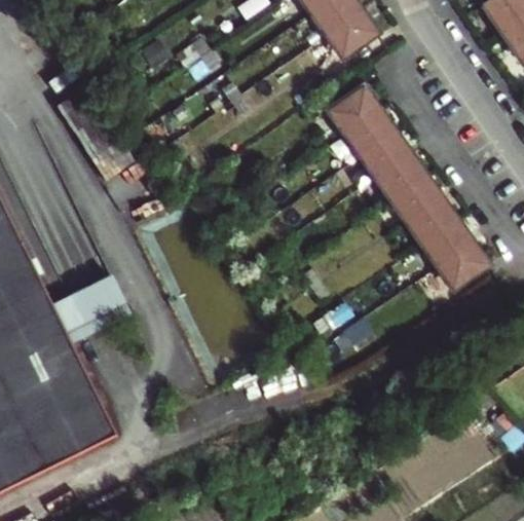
[(361,8),(354,0),(323,0),(309,9),(292,22),(308,45),(326,33),(361,8)]
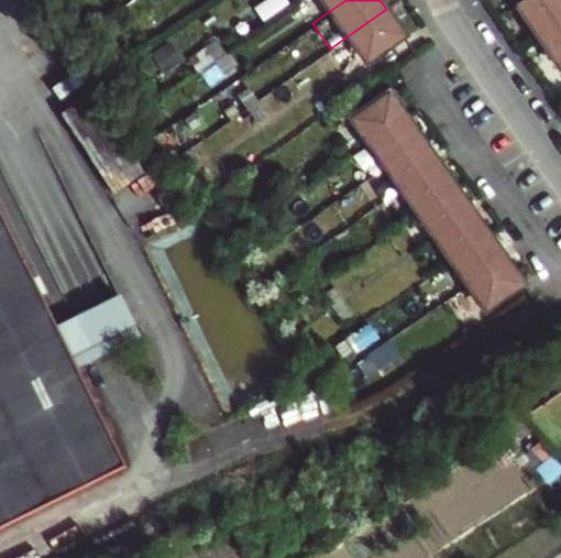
[(325,0),(331,10),(345,0),(325,0)]
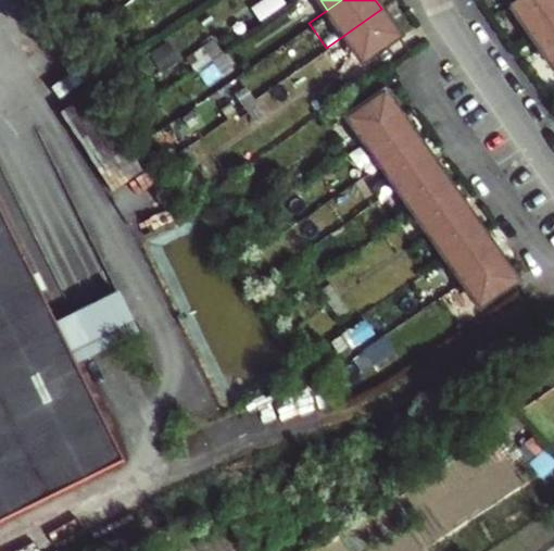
[(530,30),(553,13),(553,0),(510,0),(530,30)]
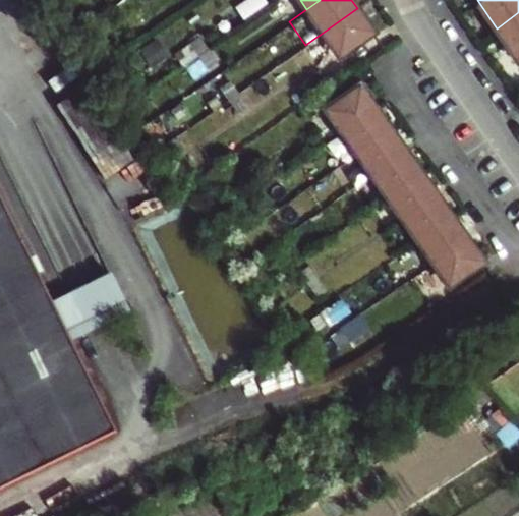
[(357,8),(323,33),(336,53),(372,29),(357,8)]
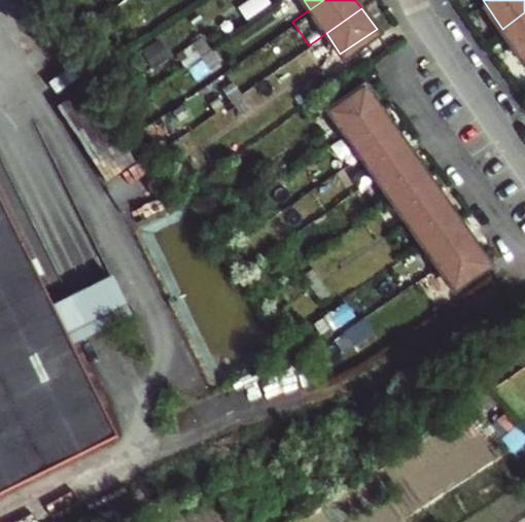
[(524,12),(502,29),(523,58),(524,56),(524,12)]
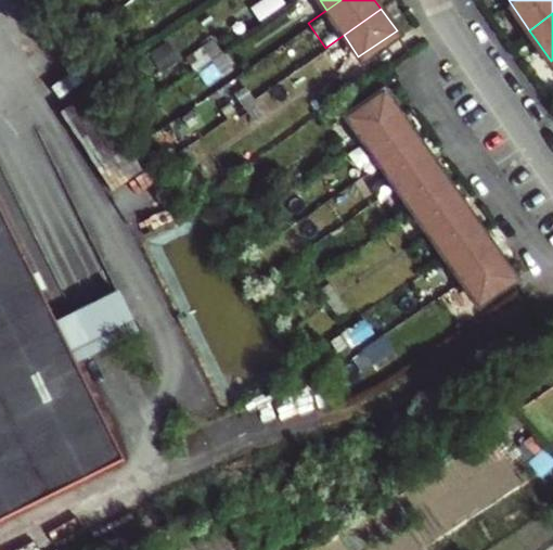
[(213,37),(203,43),(213,56),(222,50),(213,37)]
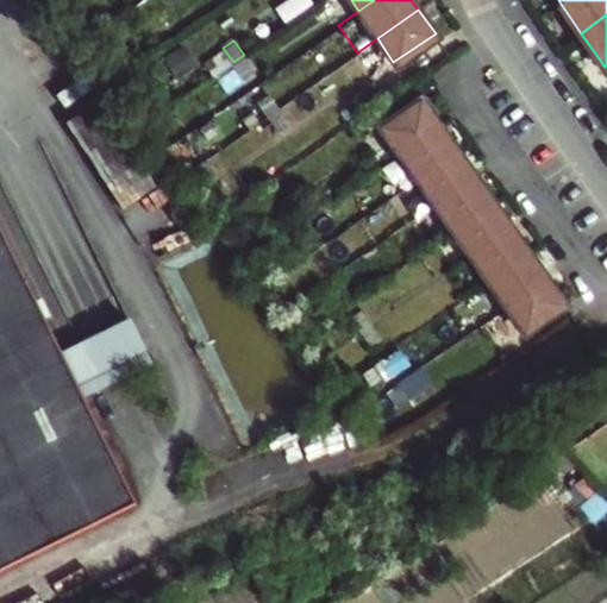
[(244,55),(233,62),(244,77),(255,69),(244,55)]
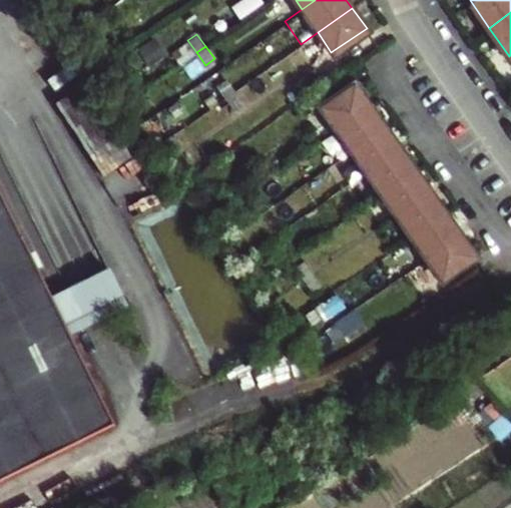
[(226,96),(235,90),(227,78),(218,84),(226,96)]
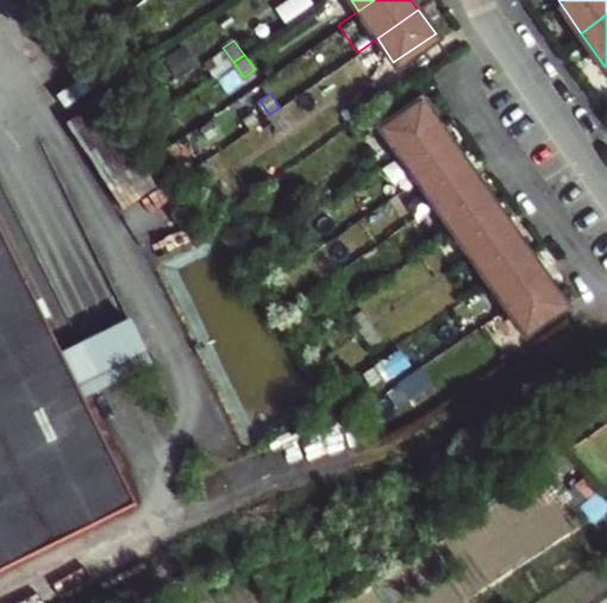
[(400,151),(439,124),(421,98),(382,125),(400,151)]
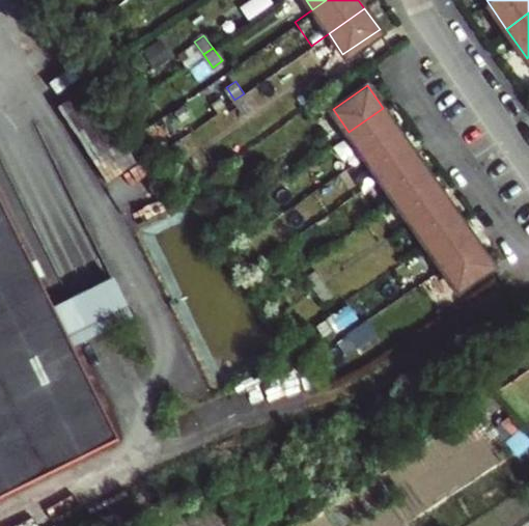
[(78,88),(59,104),(99,153),(119,135),(107,120),(105,121),(78,88)]
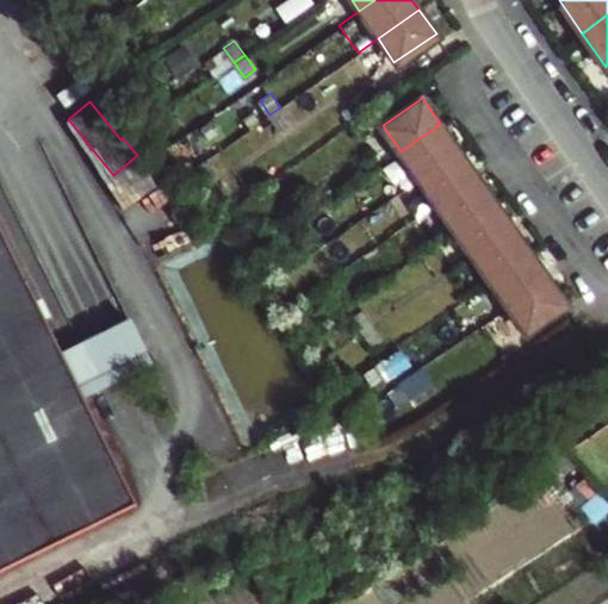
[(280,107),(270,114),(280,129),(291,122),(280,107)]
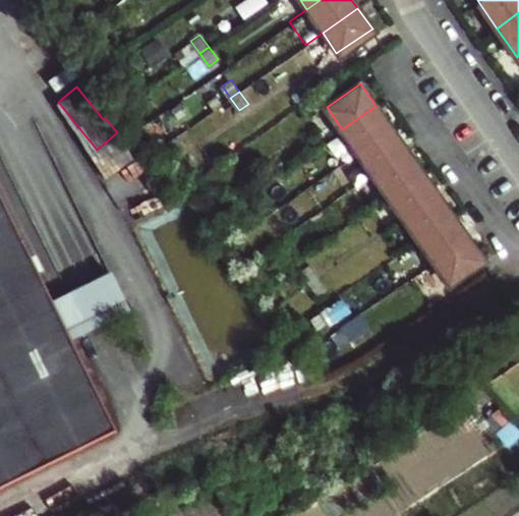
[(342,129),(357,151),(391,127),(376,106),(342,129)]
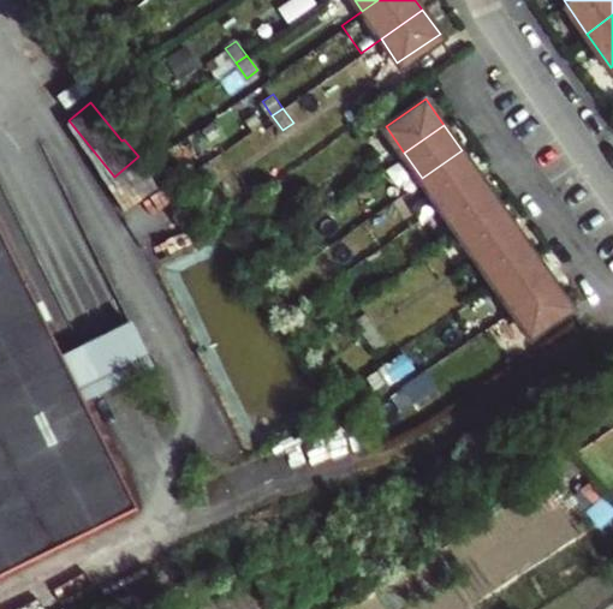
[(439,203),(478,175),(462,150),(422,178),(439,203)]
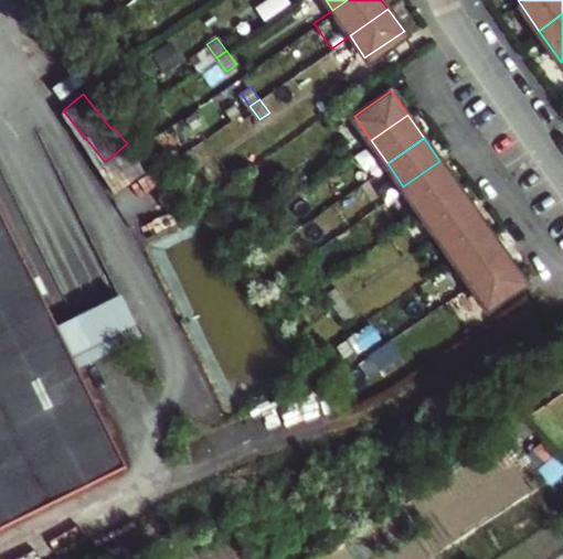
[(403,186),(421,211),(457,185),(439,161),(403,186)]
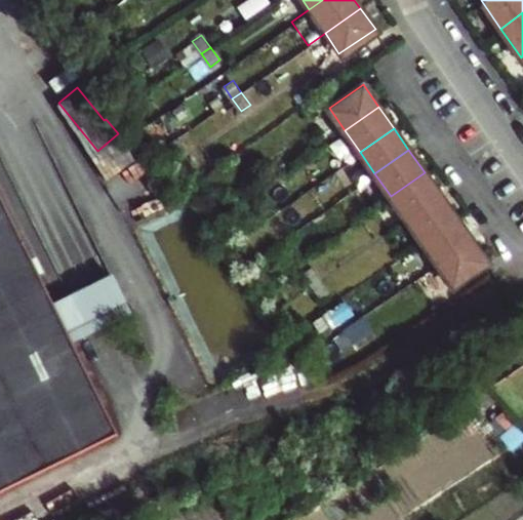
[(406,218),(440,194),(425,172),(391,196),(406,218)]
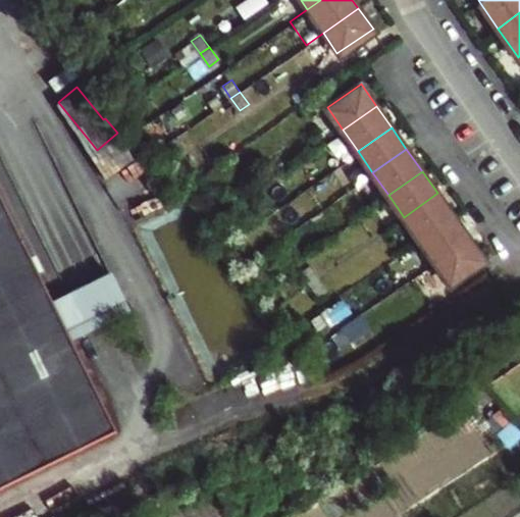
[(250,177),(241,184),(249,195),(258,189),(250,177)]
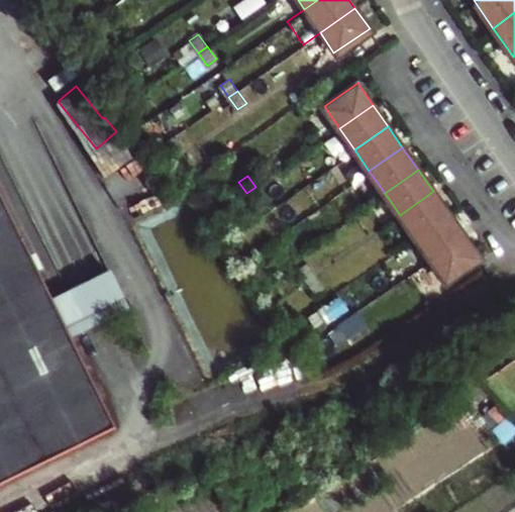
[(255,187),(246,193),(255,205),(265,199),(255,187)]
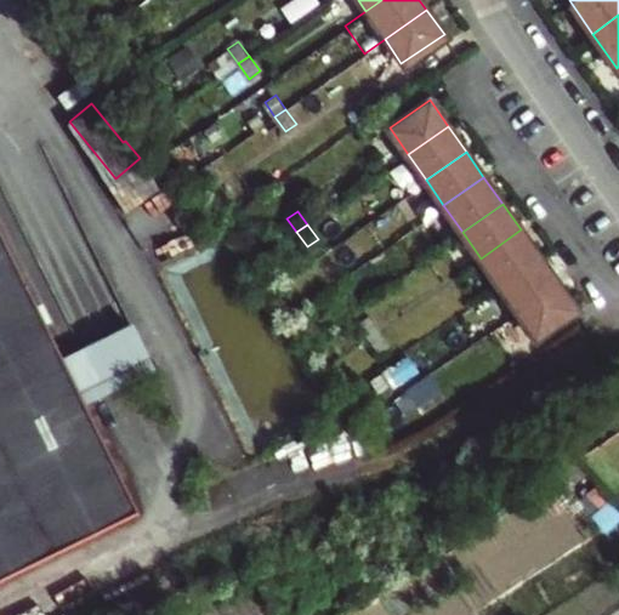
[(481,258),(498,283),(539,255),(521,229),(481,258)]
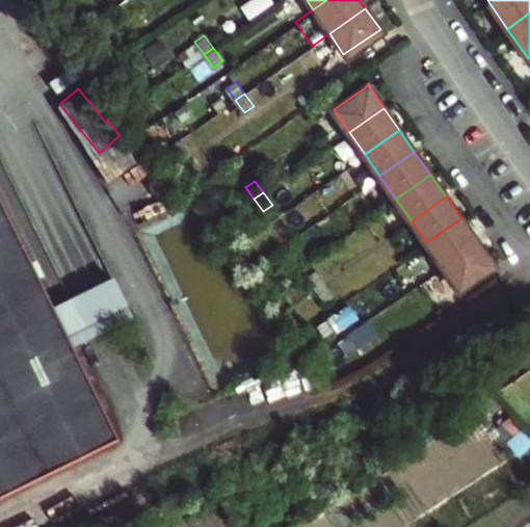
[(0,496),(116,439),(0,203),(0,496)]
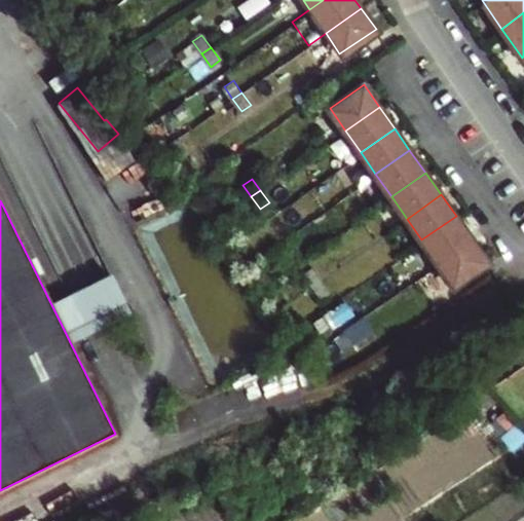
[(456,216),(421,239),(438,262),(472,238),(456,216)]
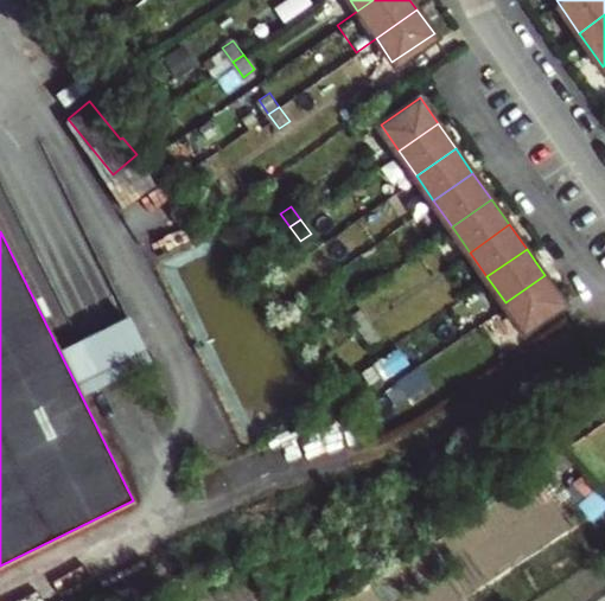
[(324,276),(335,269),(325,256),(316,263),(324,276)]
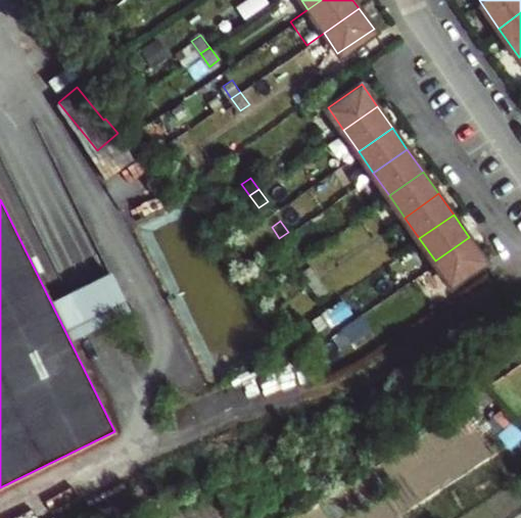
[(288,232),(279,238),(289,251),(297,245),(288,232)]
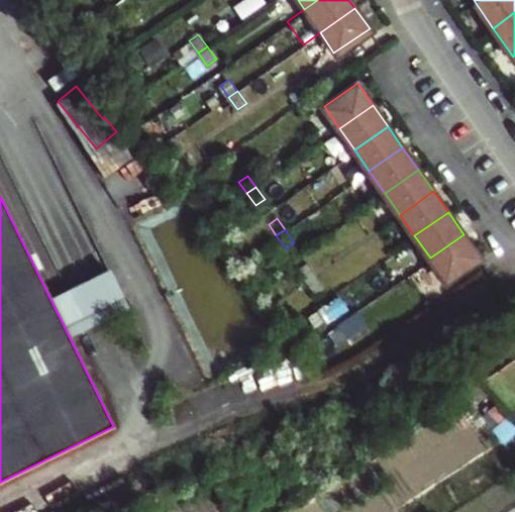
[(479,257),(464,234),(430,258),(445,280),(479,257)]
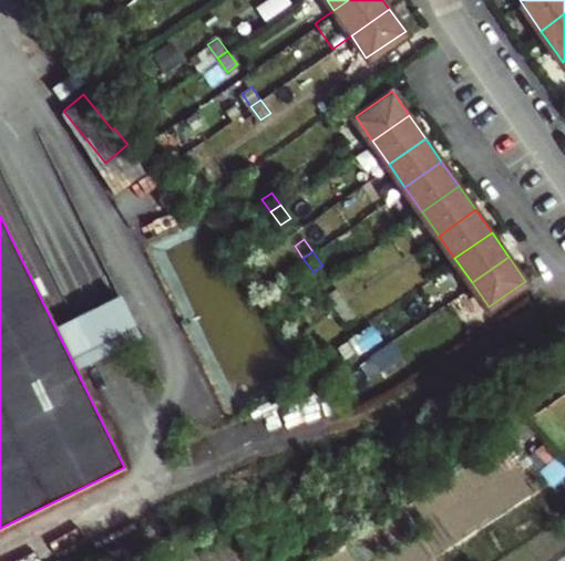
[(337,307),(346,300),(338,288),(328,293),(337,307)]
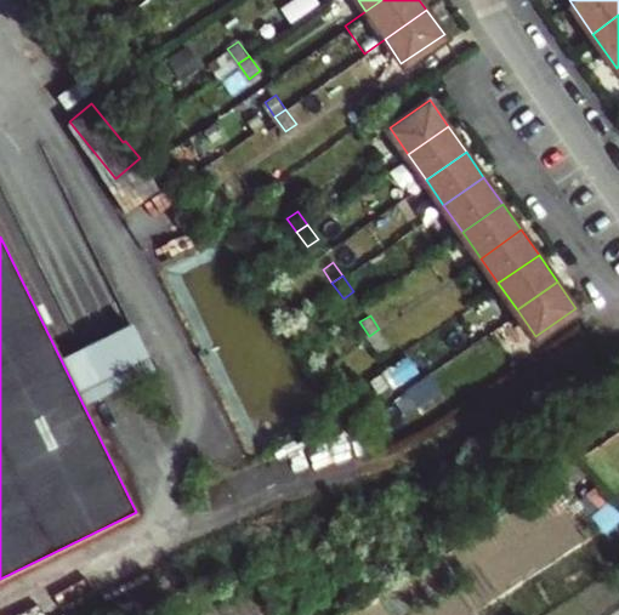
[(379,329),(369,336),(380,351),(390,343),(379,329)]
